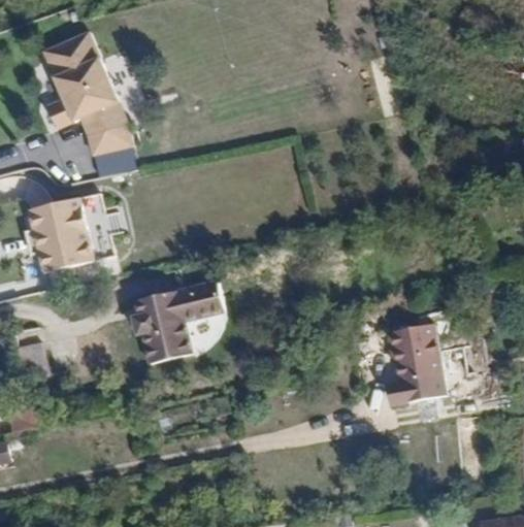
[(90,32),(44,51),(62,100),(44,106),(52,128),(77,119),(87,134),(91,155),(132,144),(127,124),(115,100),(90,32)]
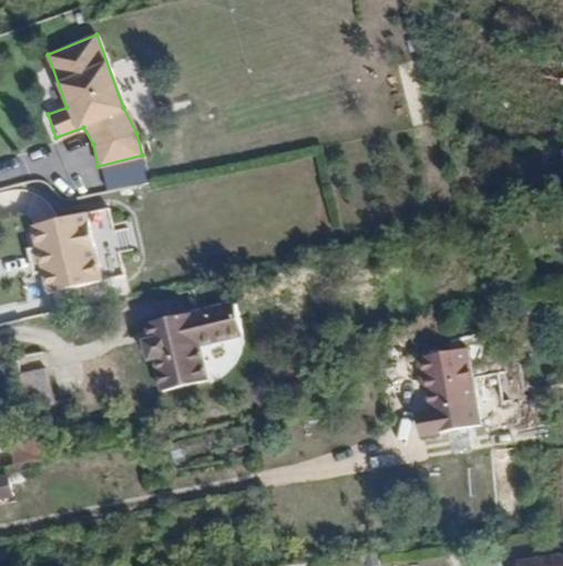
[(109,206),(30,223),(44,291),(123,275),(109,206)]
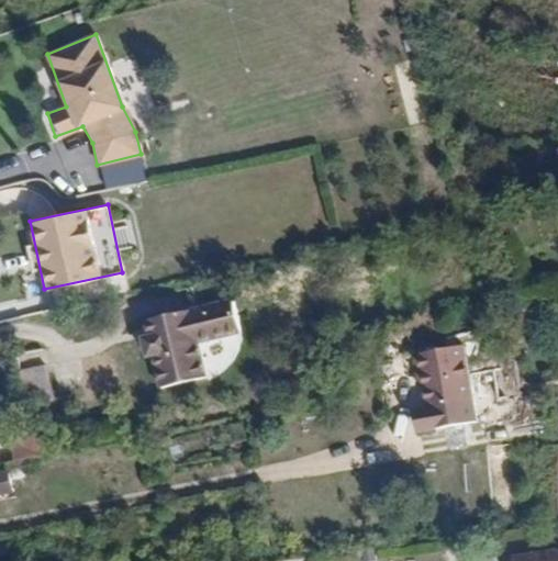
[(149,356),(156,390),(204,381),(198,346),(216,341),(211,317),(190,322),(189,313),(157,320),(160,334),(140,338),(143,358),(149,356)]
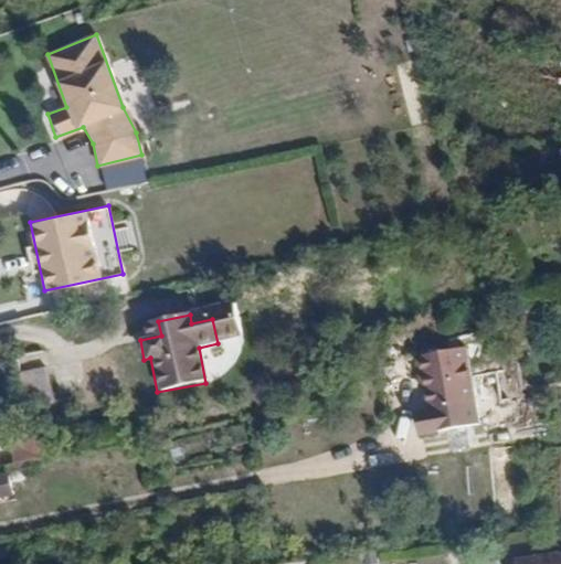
[(465,348),(414,358),(419,380),(427,378),(434,408),(438,431),(479,422),(465,348)]
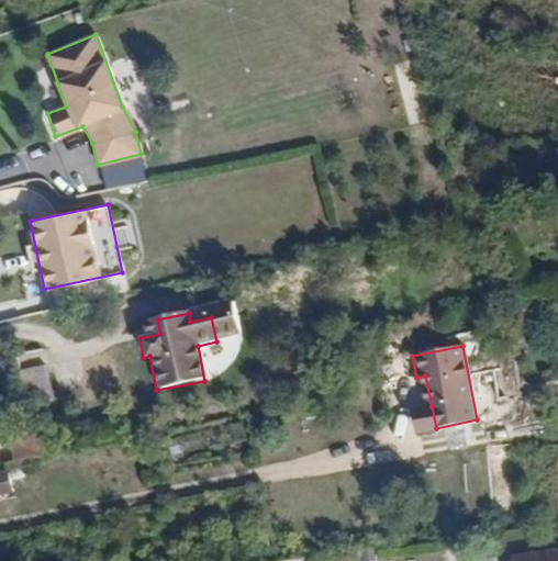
[(20,368),(25,404),(52,400),(46,365),(20,368)]
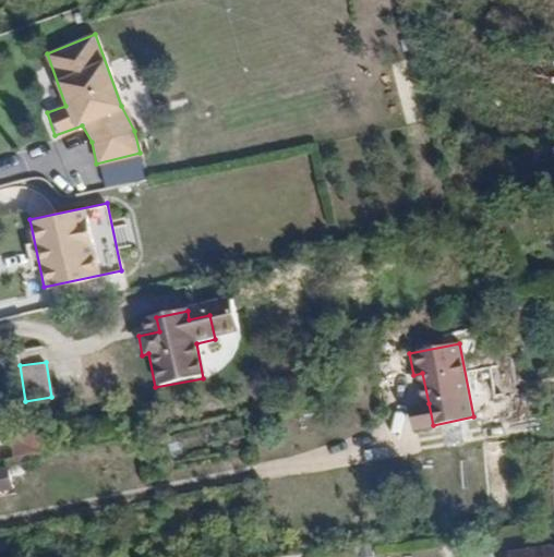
[(410,430),(433,425),(429,403),(406,408),(410,430)]
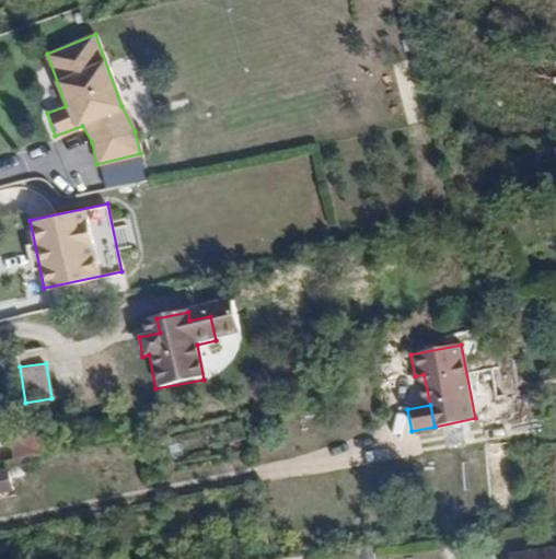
[(30,429),(3,437),(10,461),(37,453),(30,429)]
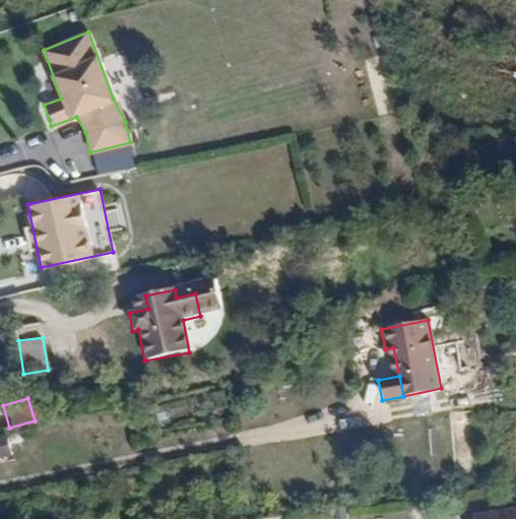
[(0,461),(8,460),(4,437),(0,437),(0,461)]
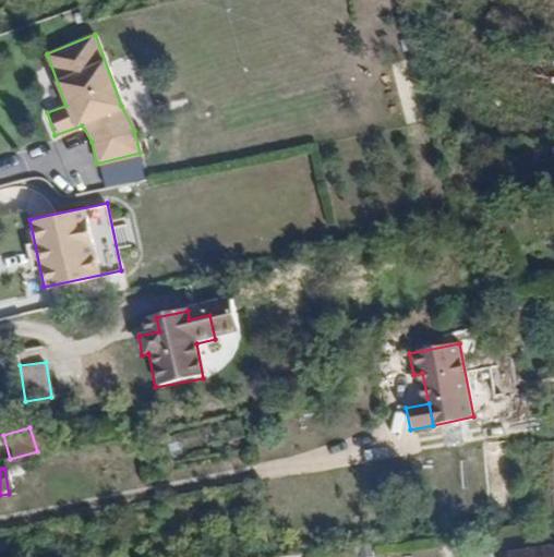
[(553,556),(553,543),(520,547),(520,556),(553,556)]
